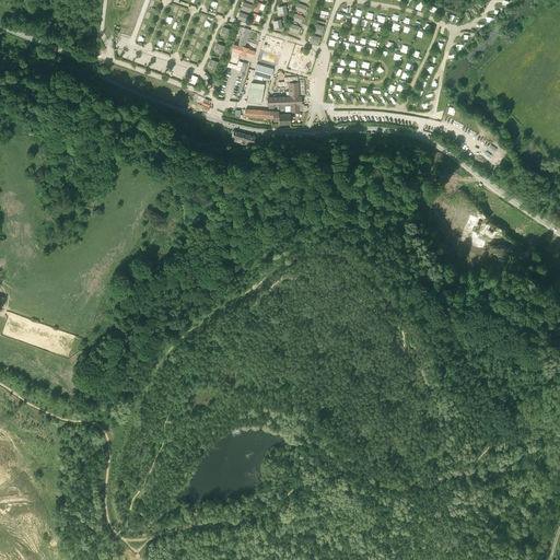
[(244,1),(242,8),(252,11),(254,4),(244,1)]
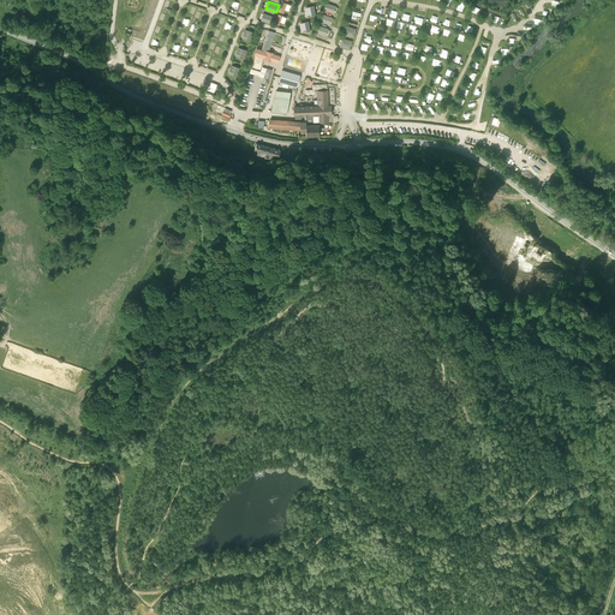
[(324,10),(334,13),(338,5),(327,1),(324,10)]
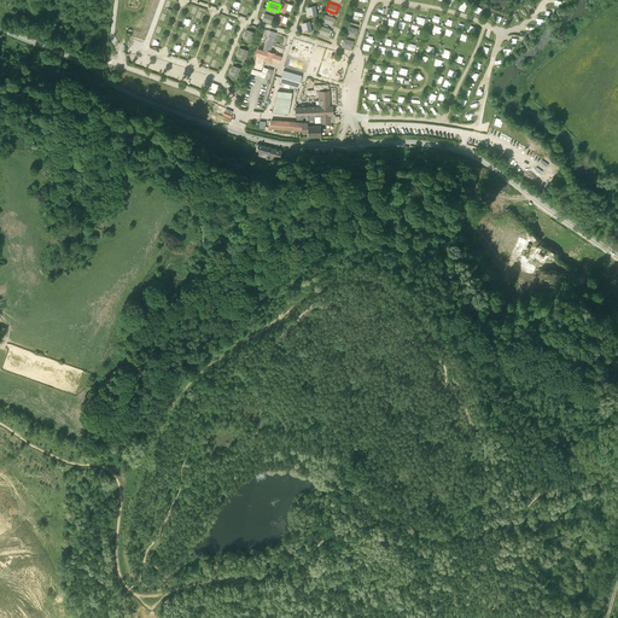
[(286,12),(286,10),(291,11),(292,4),(284,3),(281,12),(286,12)]
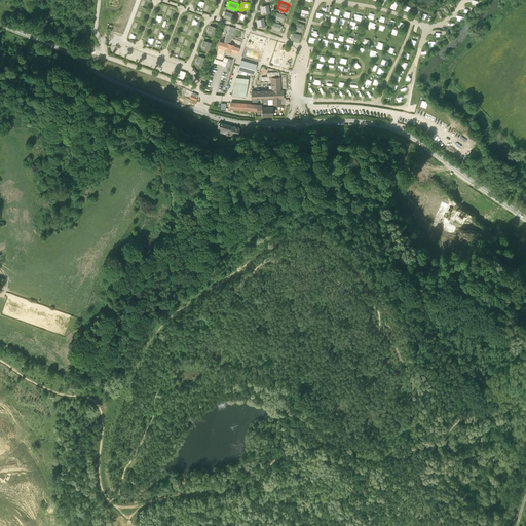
[(226,10),(223,16),(232,20),(234,13),(226,10)]
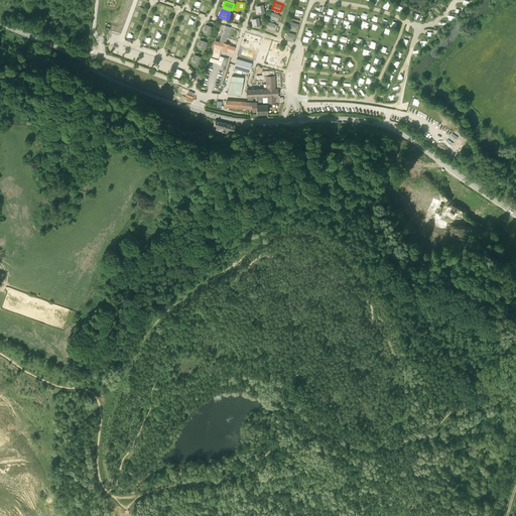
[(239,19),(241,14),(234,11),(231,20),(235,21),(236,18),(239,19)]
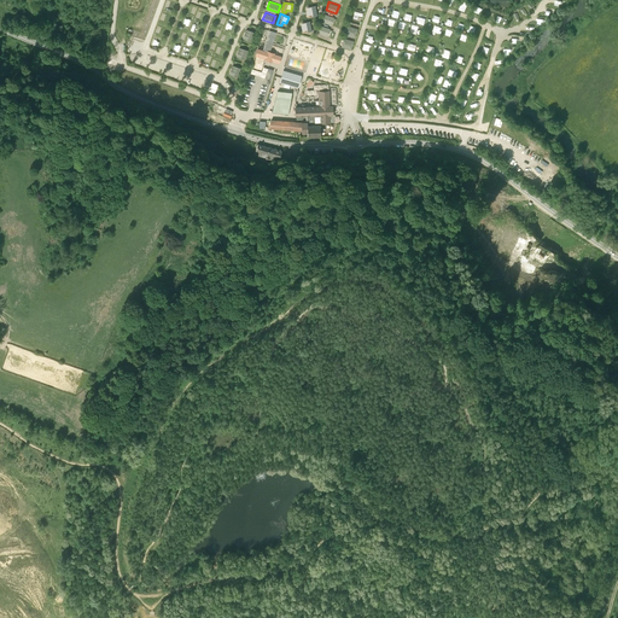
[(333,24),(336,17),(324,13),(322,22),(333,24)]
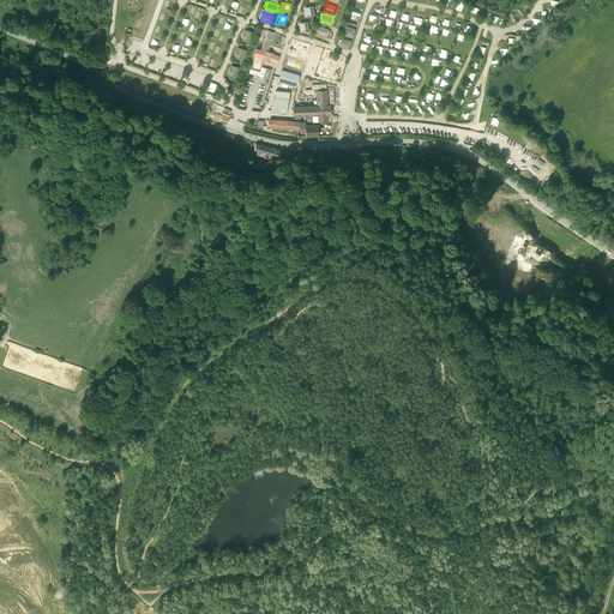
[(315,32),(326,35),(329,28),(318,24),(315,32)]
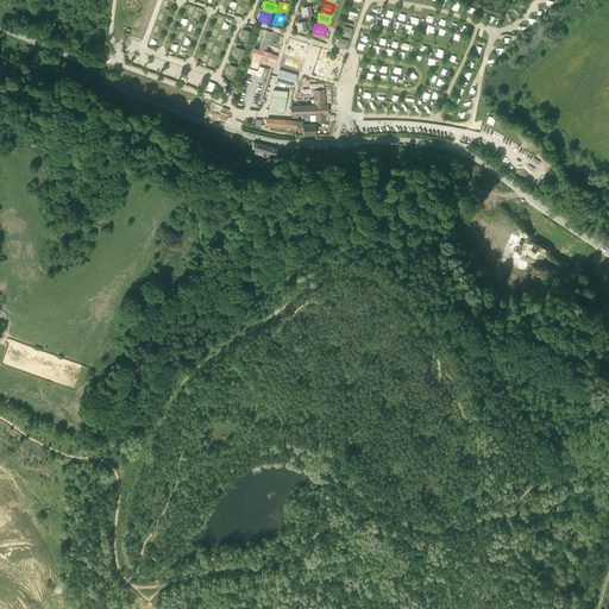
[(351,36),(355,29),(344,24),(340,32),(351,36)]
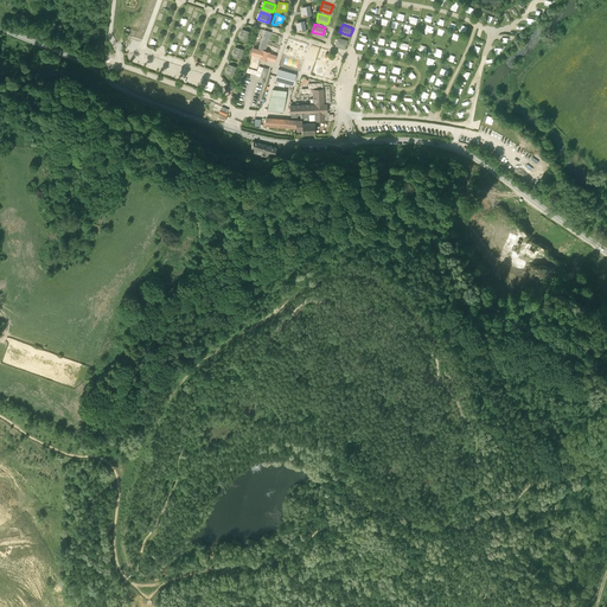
[(242,27),(240,37),(248,39),(250,30),(242,27)]
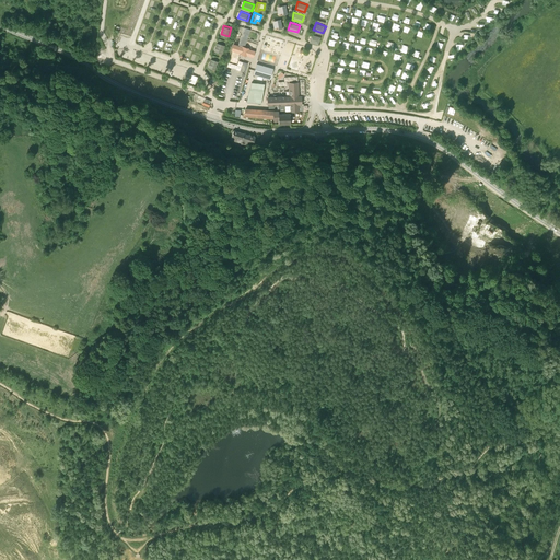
[(319,45),(322,36),(312,34),(310,42),(319,45)]
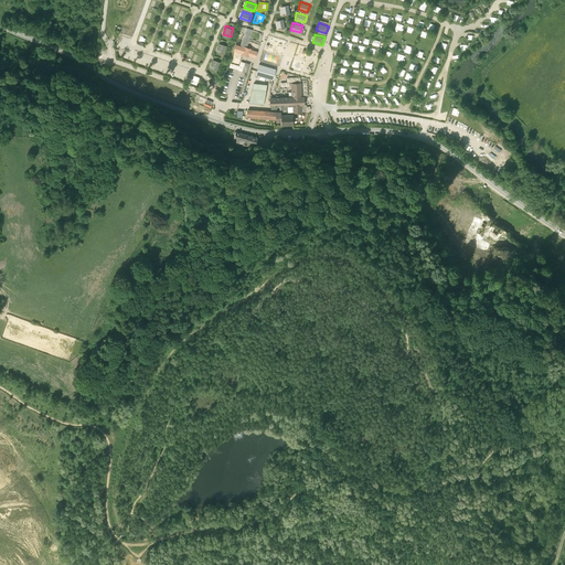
[(219,42),(216,51),(224,54),(227,45),(219,42)]
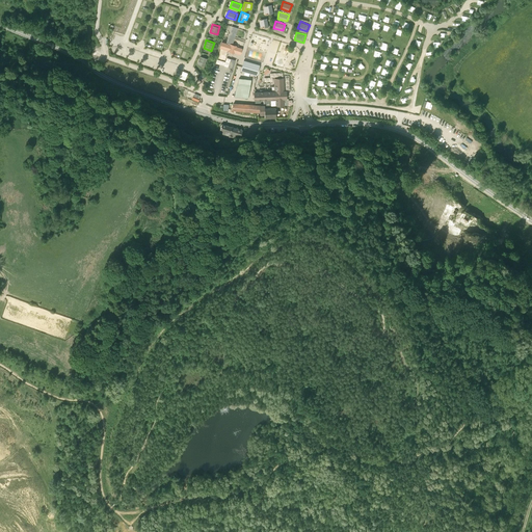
[(222,43),(220,48),(229,51),(236,54),(236,53),(241,54),(243,49),(238,48),(238,47),(231,44),(231,45),(222,43)]
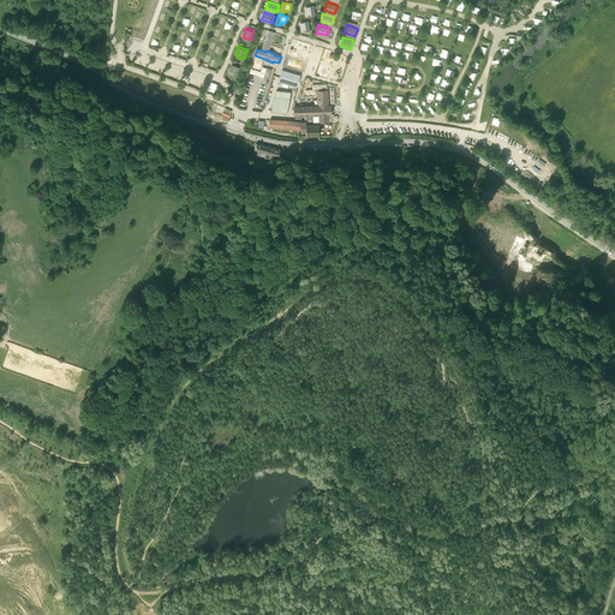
[(228,73),(236,76),(238,66),(232,64),(228,73)]
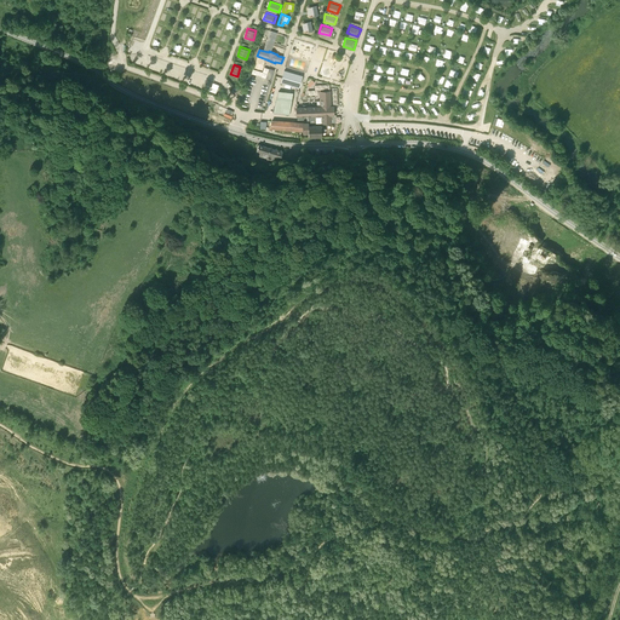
[(451,73),(459,76),(461,70),(457,68),(453,67),(451,73)]
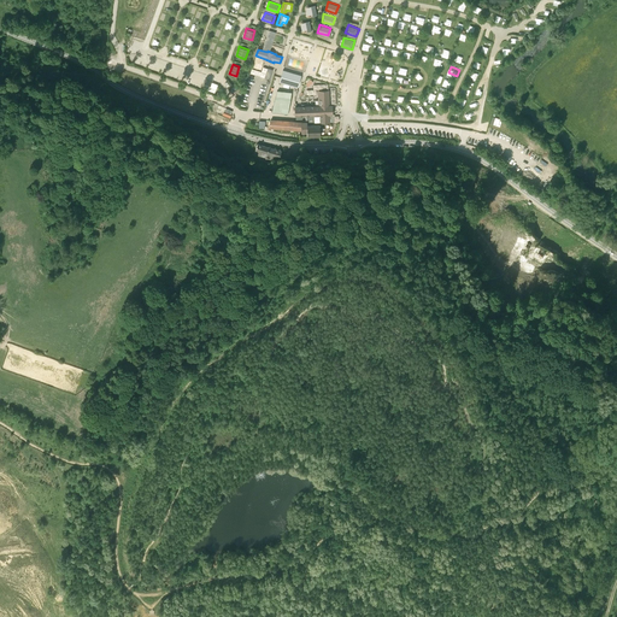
[(282,71),(278,83),(298,89),(301,77),(282,71)]
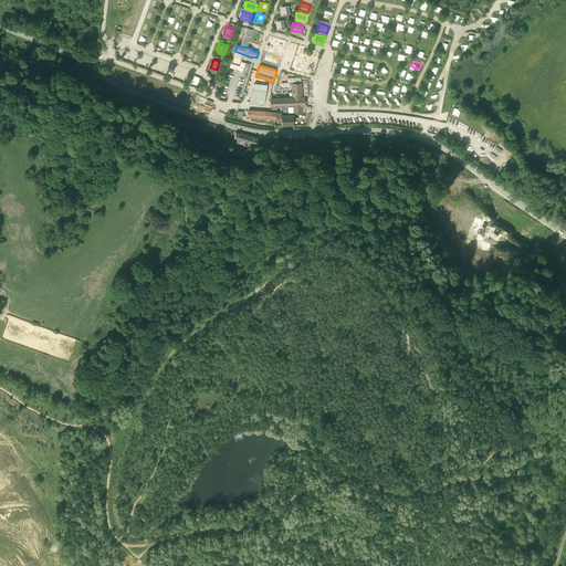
[(191,77),(189,82),(198,85),(200,76),(195,74),(194,79),(191,77)]
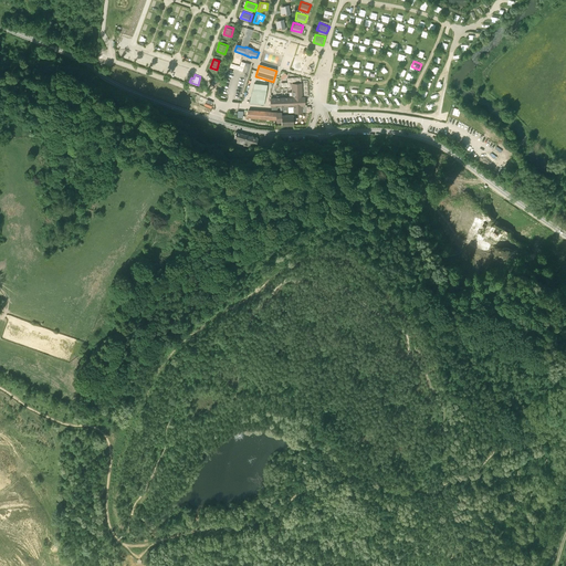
[(251,94),(250,104),(264,105),(265,95),(268,85),(254,83),(251,94)]
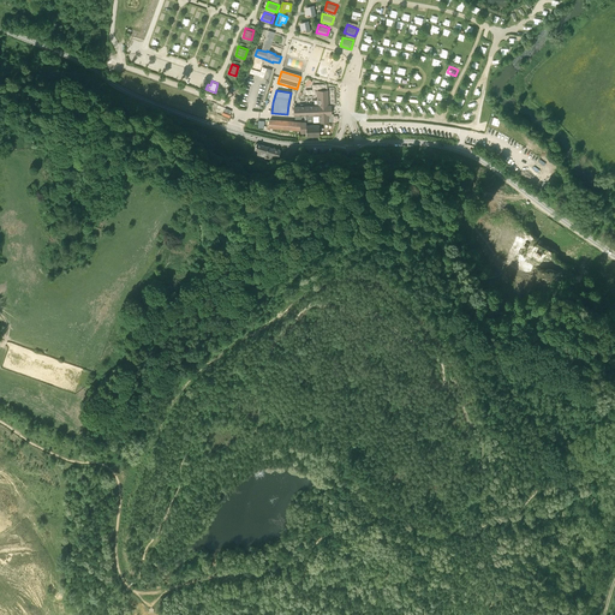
[(296,107),(294,107),(294,117),(312,115),(312,121),(318,121),(320,119),(323,119),(322,107),(328,106),(329,95),(322,95),(322,106),(296,107)]
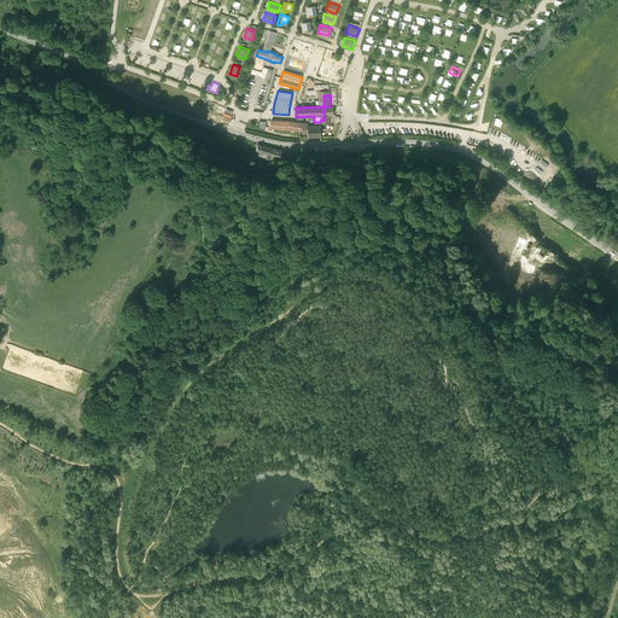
[(460,95),(458,101),(465,105),(468,99),(460,95)]
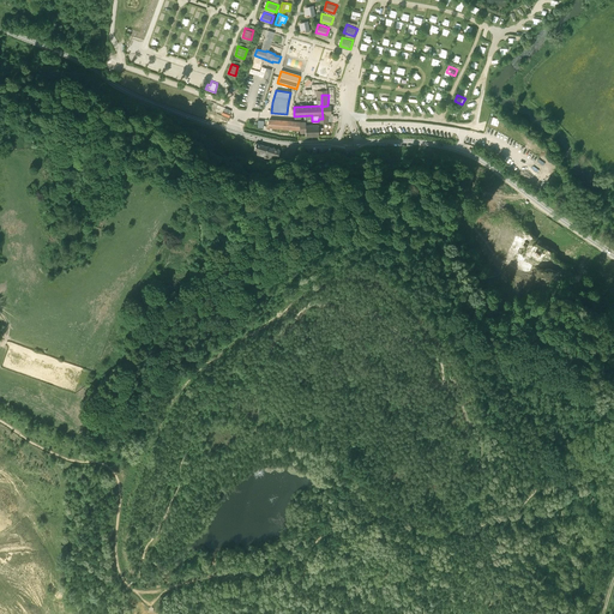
[(301,121),(300,121),(301,131),(301,133),(305,133),(306,136),(318,136),(318,124),(306,125),(306,121),(301,121)]
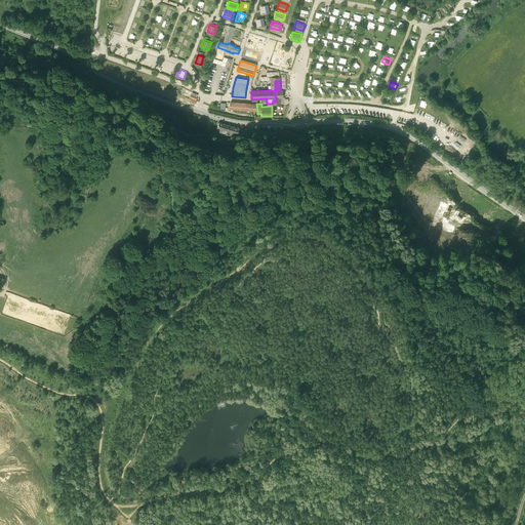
[(238,133),(239,128),(218,122),(217,128),(216,132),(237,137),(238,133)]
